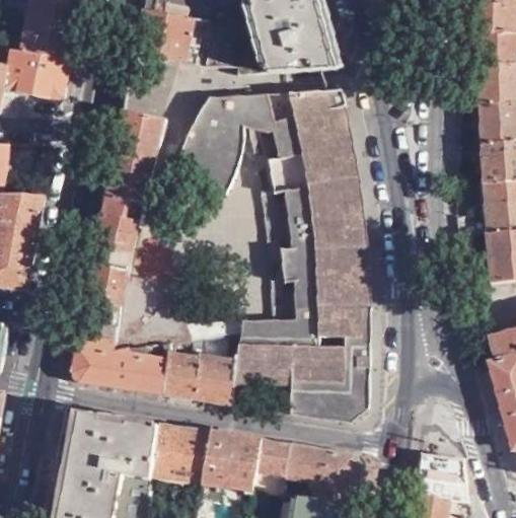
[(31,0),(24,33),(74,43),(82,0),(31,0)]
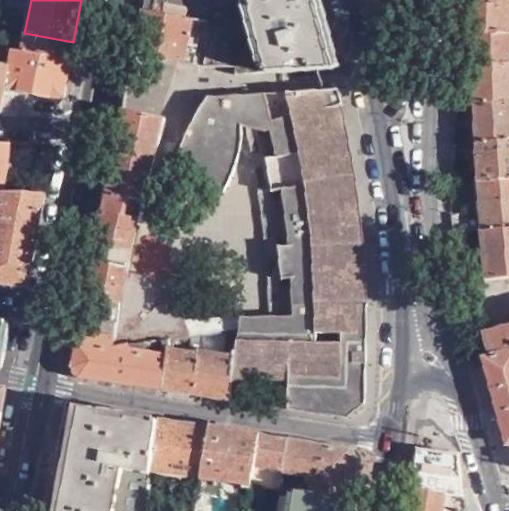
[(142,0),(141,10),(203,24),(216,26),(211,64),(236,67),(237,73),(335,66),(316,0),(142,0)]
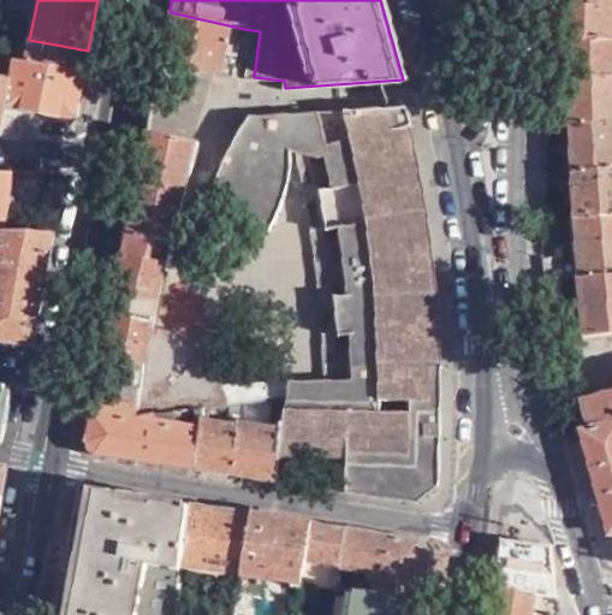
[(611,35),(611,0),(552,0),(551,35),(570,35),(611,35)]
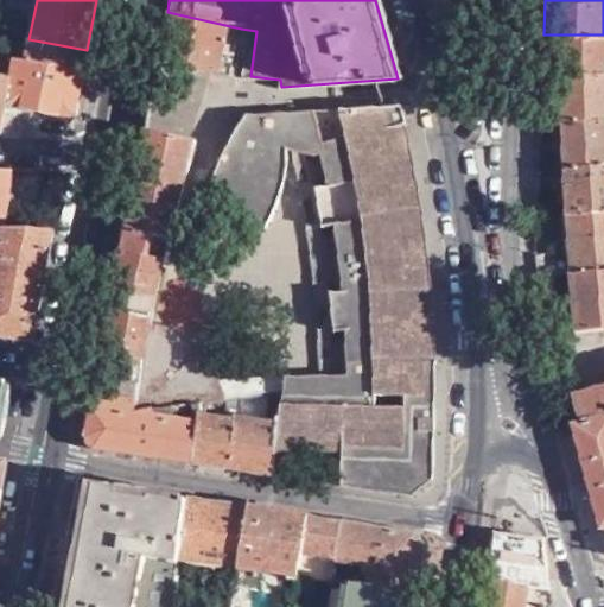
[(167,12),(144,131),(160,133),(188,138),(204,81),(233,84),(235,75),(241,29),(167,12)]
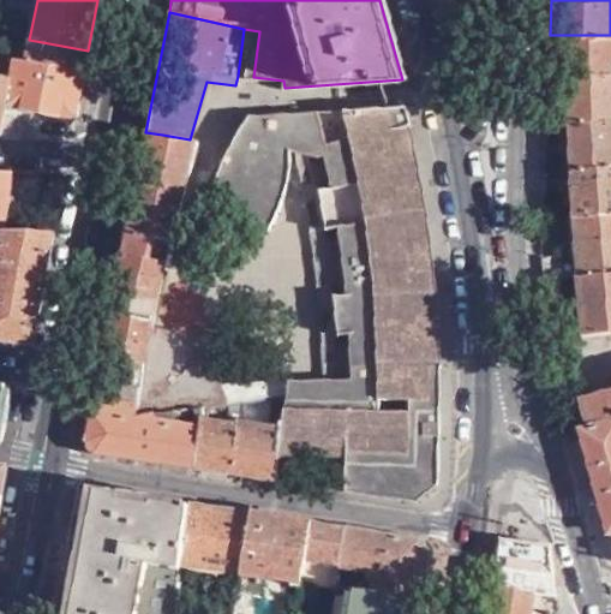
[(569,35),(568,73),(609,72),(610,35),(569,35)]
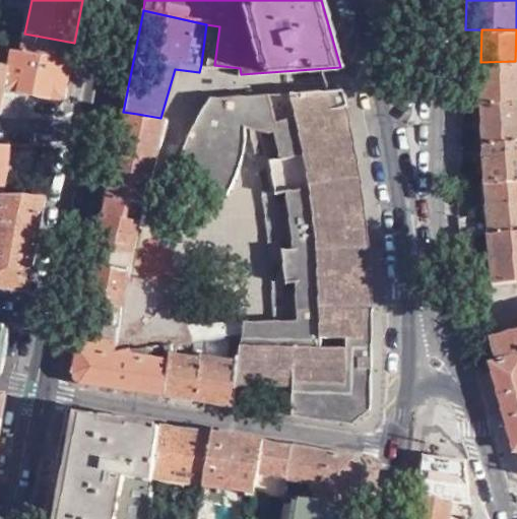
[(71,59),(74,43),(24,34),(21,50),(53,55),(71,59)]
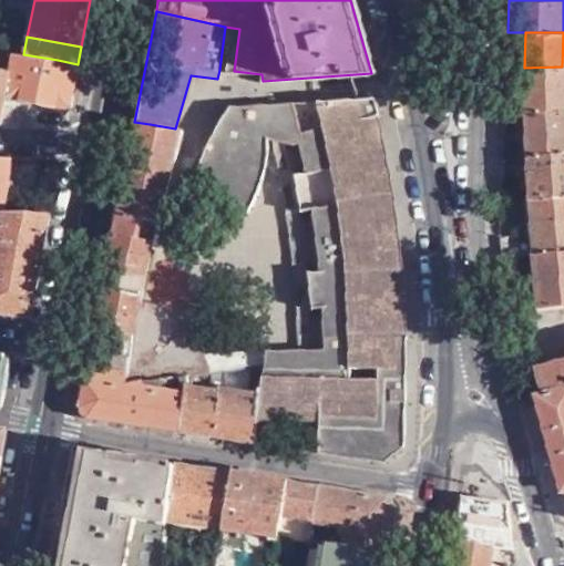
[(23,54),(12,52),(9,69),(4,93),(19,96),(70,106),(78,64),(58,60),(23,54)]
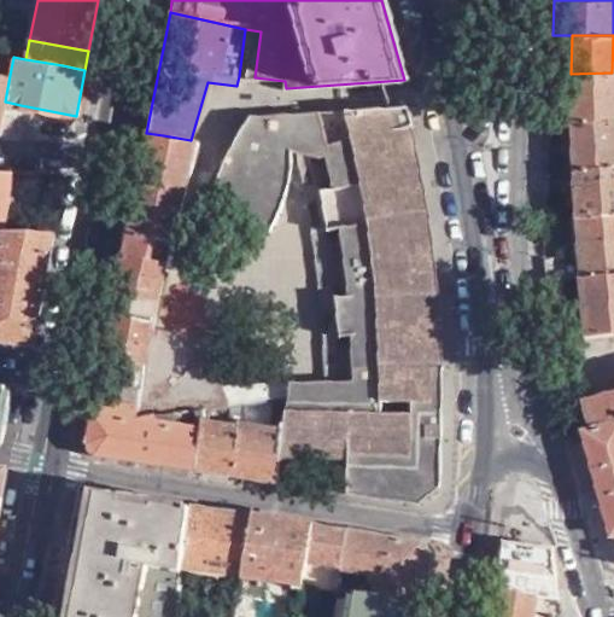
[(0,132),(5,102),(10,75),(0,73),(0,132)]
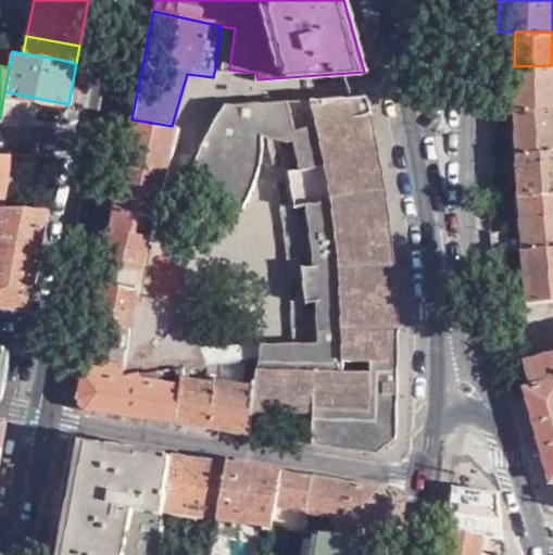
[(552,106),(552,65),(551,65),(514,66),(514,85),(514,90),(513,110),(544,108),(552,106)]
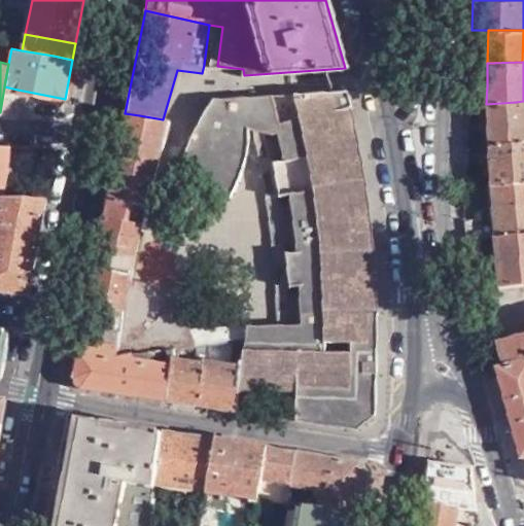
[(246,136),(246,128),(270,134),(276,133),(281,160),(271,162),(277,195),(287,193),(292,228),(294,250),(283,251),(287,285),(297,284),(298,323),(245,324),(243,339),(240,358),(232,409),(250,412),(253,394),(293,395),(293,418),(358,427),(374,413),(375,311),(375,297),(374,268),(372,240),(369,218),(365,193),(362,169),(356,140),(350,106),(346,91),(212,98),(205,107),(198,121),(189,135),(183,149),(179,164),(176,173),(175,178),(229,193),(232,188),(238,175),(242,167),(244,153),(245,147),(246,136)]
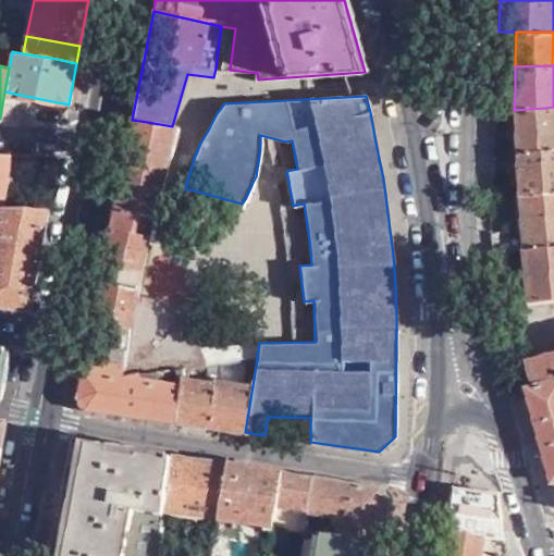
[(553,107),(545,108),(514,110),(515,152),(553,149),(553,107)]
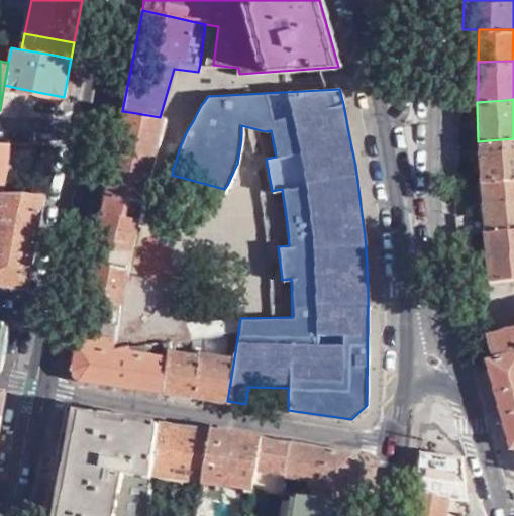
[(122,111),(103,212),(138,219),(165,117),(160,117),(136,113),(122,111)]
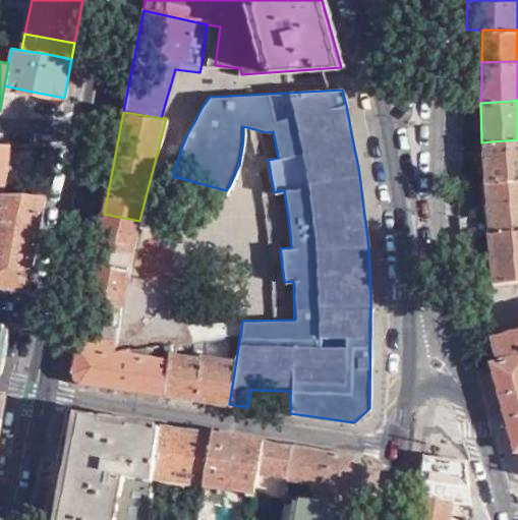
[(517,139),(481,142),(484,181),(517,179),(517,139)]
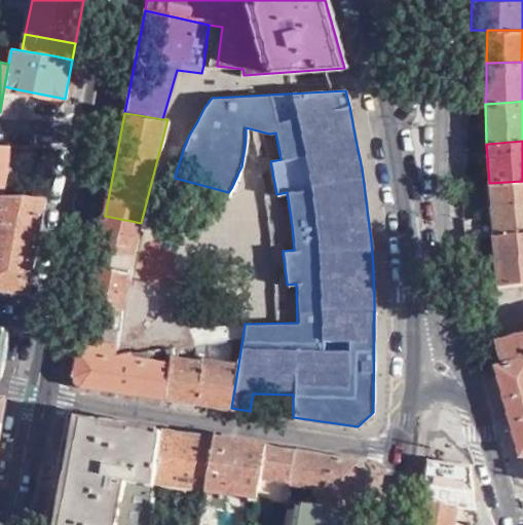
[(9,144),(0,143),(0,196),(2,196),(9,144)]
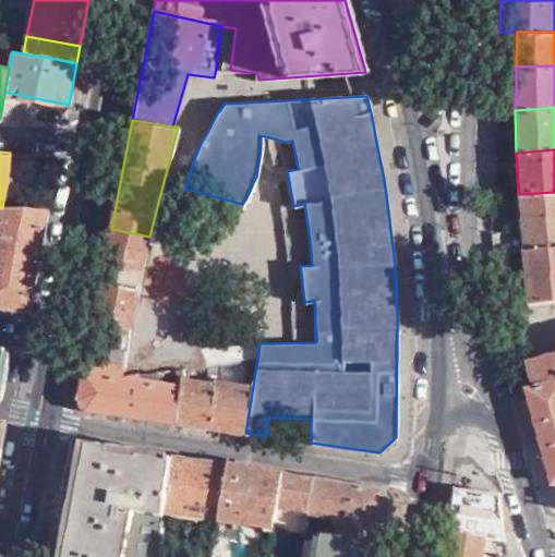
[(521,232),(522,250),(554,246),(554,192),(519,194),(521,232)]
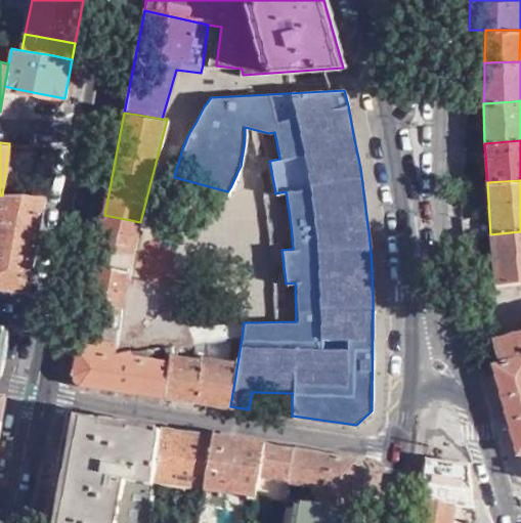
[(26,290),(44,198),(2,195),(0,195),(0,287),(26,293),(26,290)]
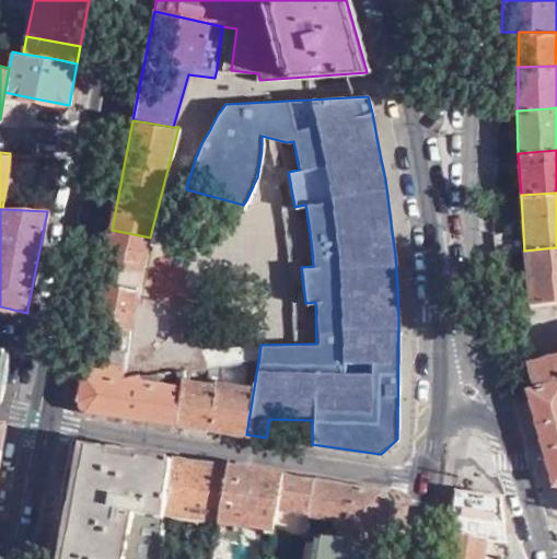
[(112,230),(92,324),(131,333),(139,295),(150,237),(112,230)]
